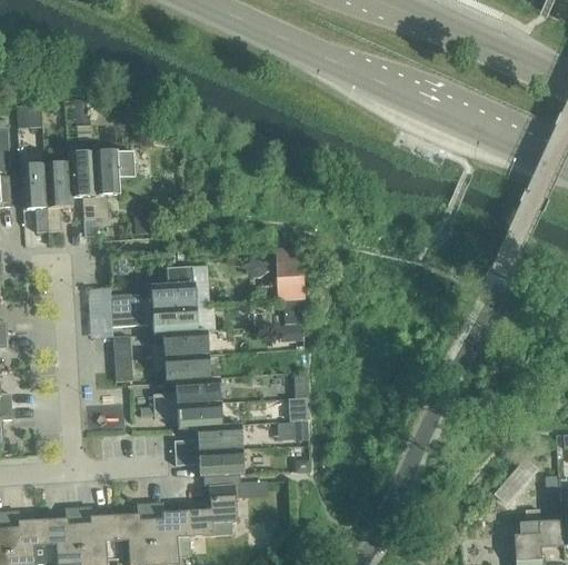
[(88,97),(73,98),(75,122),(89,121),(88,97)]
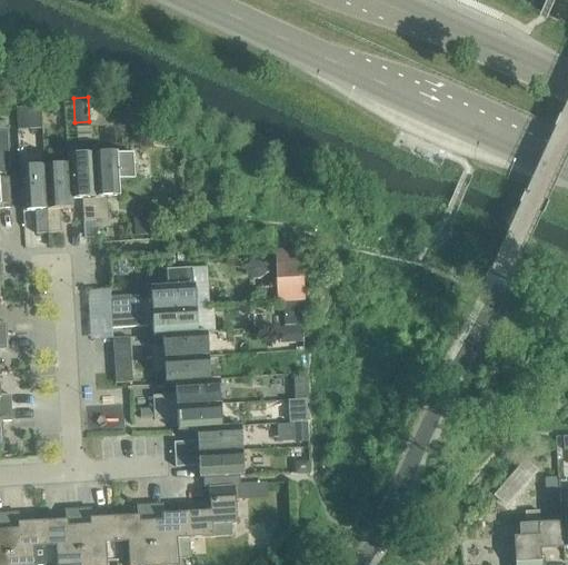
[(41,103),(16,105),(17,126),(42,125),(41,103)]
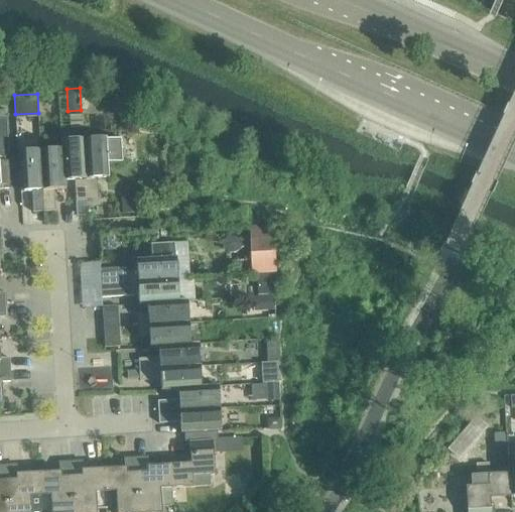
[(106,135),(83,136),(87,198),(98,197),(97,175),(108,175),(109,184),(134,182),(132,158),(122,158),(120,135),(106,136),(106,135)]
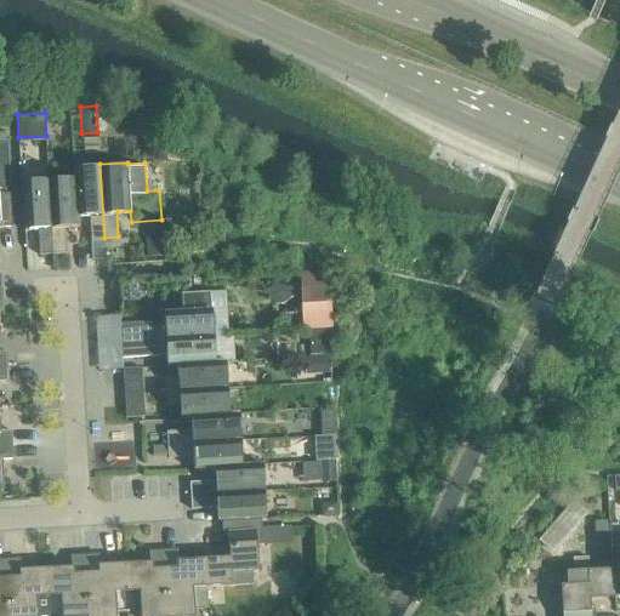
[(73,166),(73,176),(74,176),(77,214),(78,214),(89,214),(91,238),(104,238),(100,164),(73,166)]
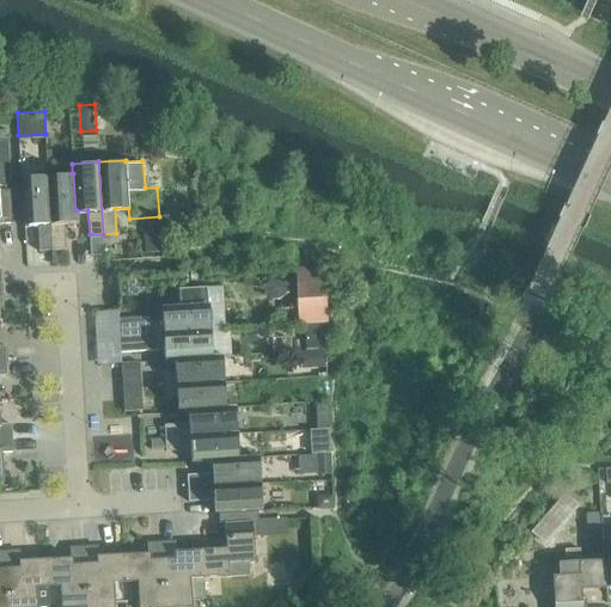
[(73,173),(72,173),(48,175),(52,247),(65,246),(63,222),(78,221),(77,210),(75,210),(73,173)]
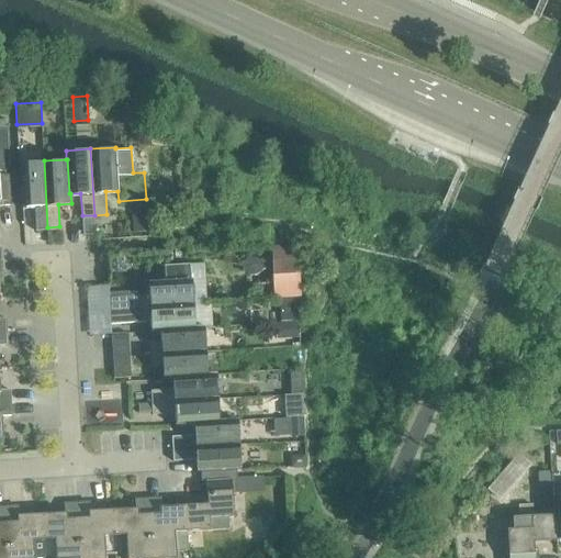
[(47,227),(44,160),(19,163),(21,207),(34,205),(35,227),(47,227)]
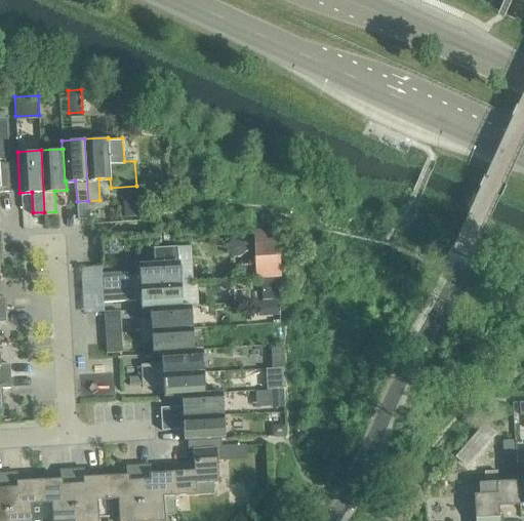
[(0,189),(11,189),(9,156),(0,156),(0,189)]
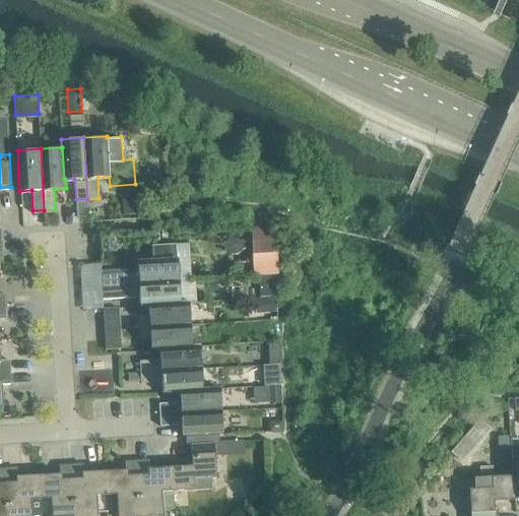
[(137,195),(122,196),(123,212),(139,211),(137,195)]
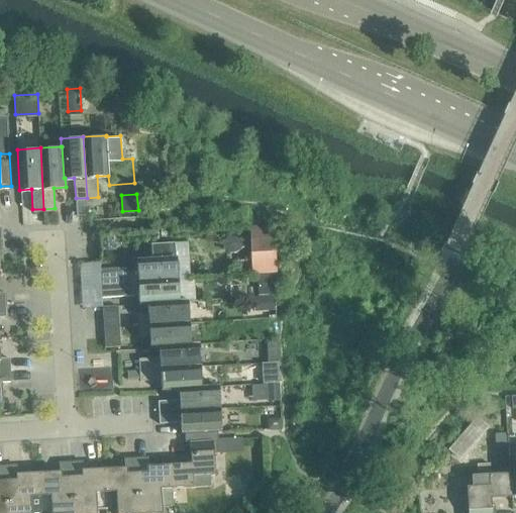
[(270,226),(250,227),(251,250),(271,249),(270,226)]
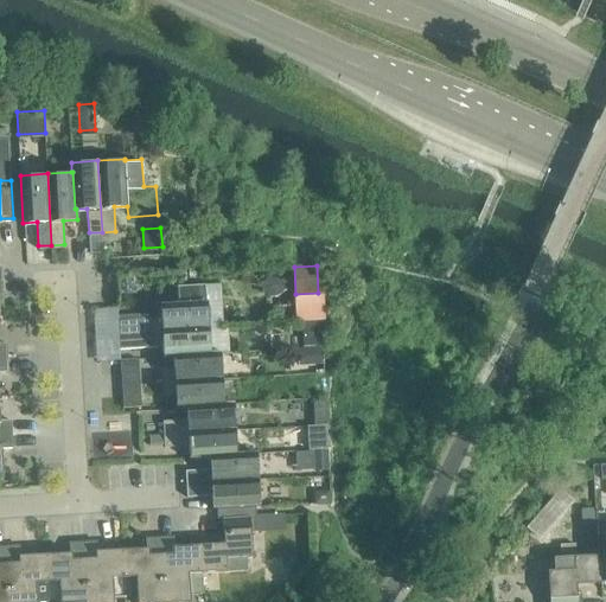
[(269,275),(262,280),(262,289),(269,294),(276,294),(285,288),(284,280),(276,275),(269,275)]
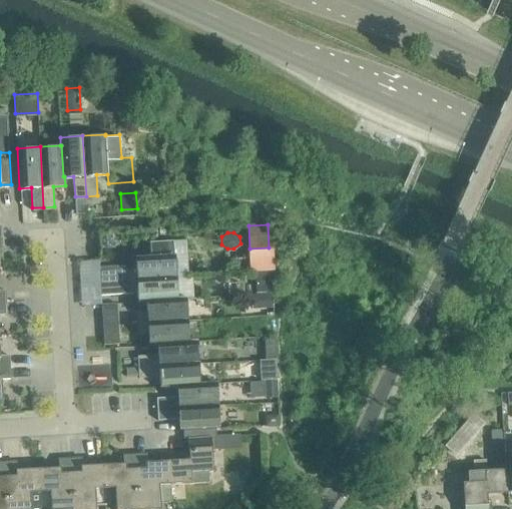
[(99,268),(100,281),(176,276),(174,253),(173,253),(172,238),(149,239),(150,255),(134,256),(135,268),(131,268),(130,266),(99,268)]
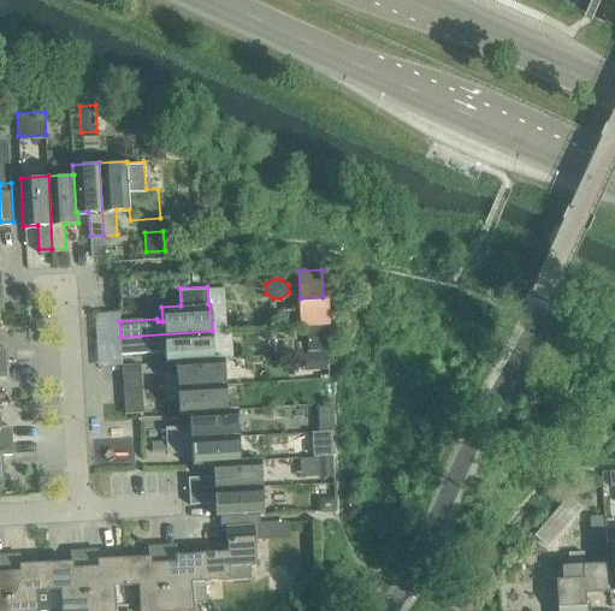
[(326,324),(307,325),(307,349),(326,349),(326,324)]
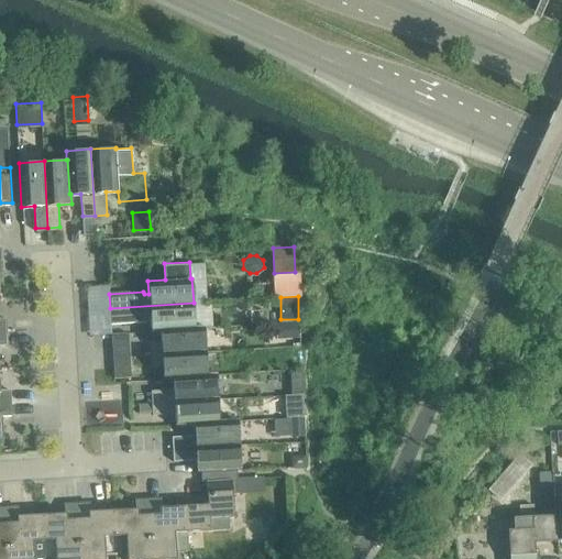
[(150,330),(161,329),(161,328),(195,327),(195,325),(194,303),(110,308),(111,321),(145,319),(145,317),(150,317),(150,330)]
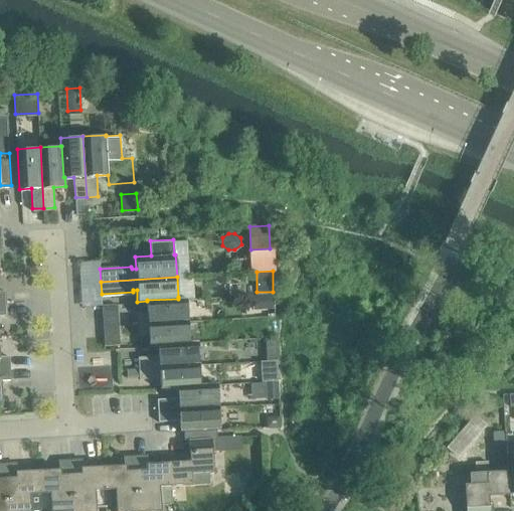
[(273,293),(260,294),(260,307),(274,306),(273,293)]
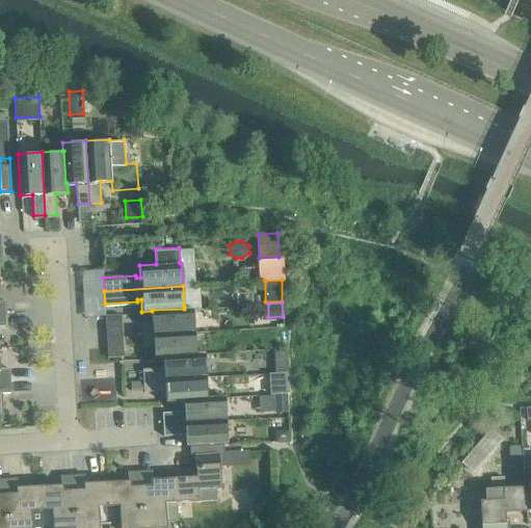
[(142,321),(142,333),(194,330),(192,307),(184,307),(184,309),(152,310),(152,311),(152,321),(142,321)]
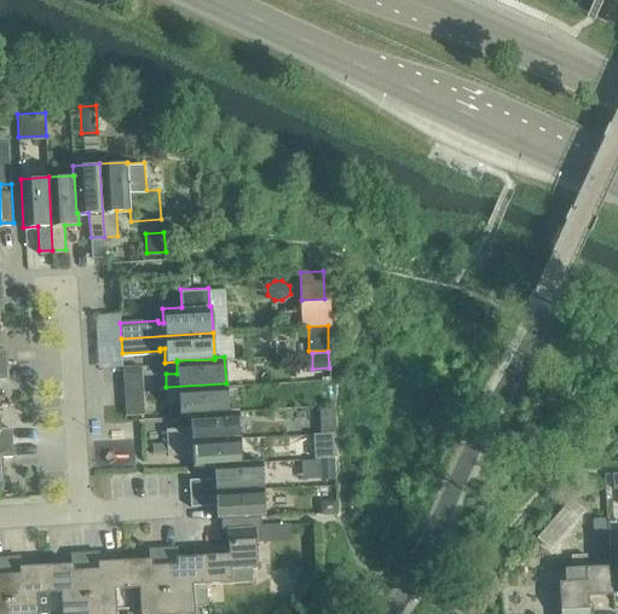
[(122,368),(123,378),(142,377),(140,366),(122,368)]
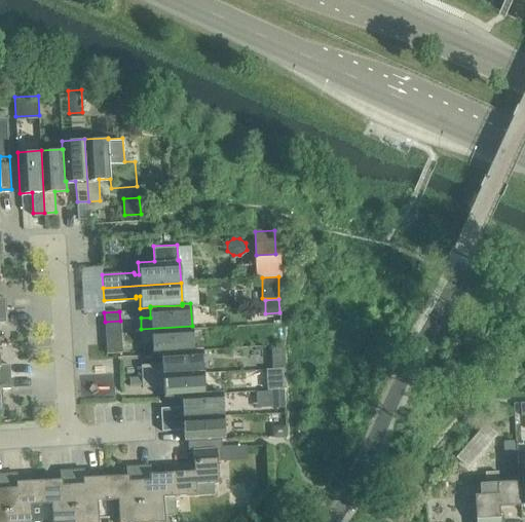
[(152,352),(161,351),(161,350),(193,348),(193,347),(192,326),(141,329),(142,340),(152,340),(152,352)]
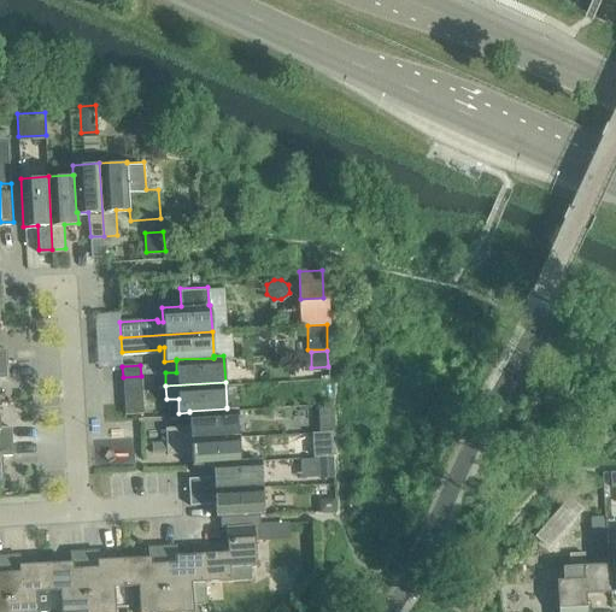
[(124,400),(124,411),(142,411),(142,399),(124,400)]
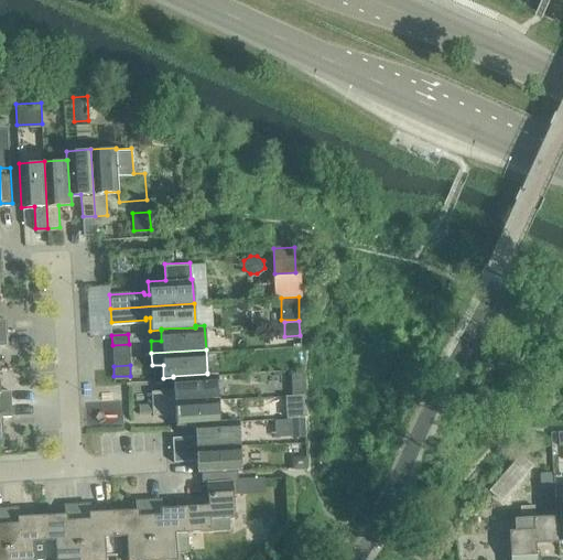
[(302,368),(291,368),(292,392),(303,392),(302,368)]
